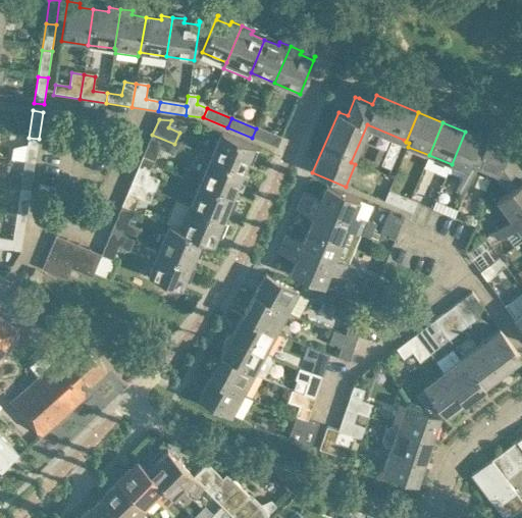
[(281,139),(256,128),(252,138),(276,149),(281,139)]
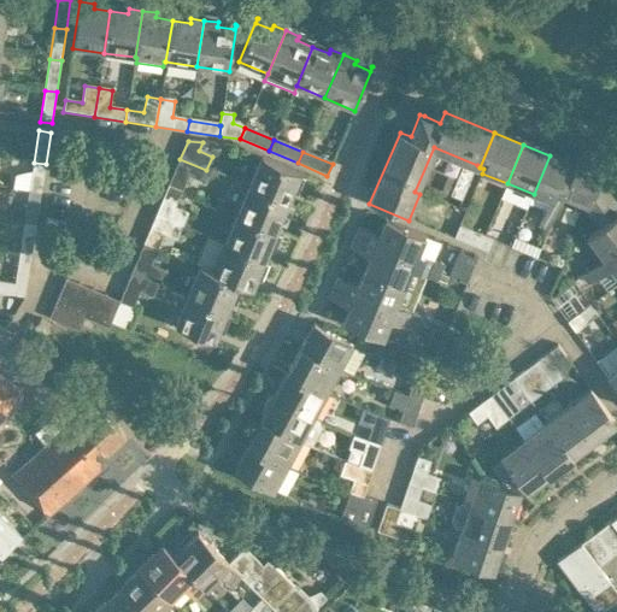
[(539,227),(550,231),(563,196),(563,195),(575,166),(574,166),(550,156),(534,194),(529,206),(545,212),(539,227)]
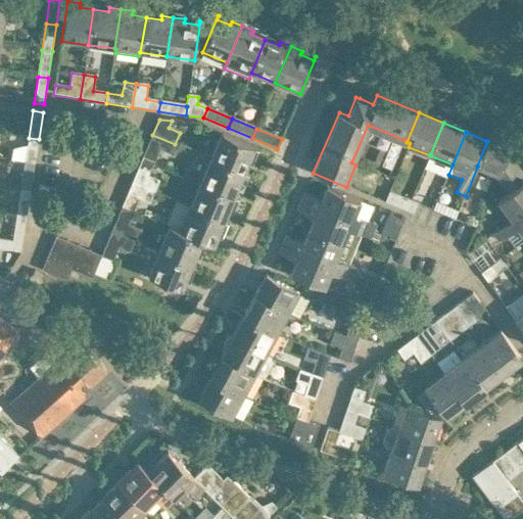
[(477,167),(498,175),(496,180),(502,186),(519,171),(508,154),(513,143),(489,133),(486,141),(487,141),(477,166),(477,167)]
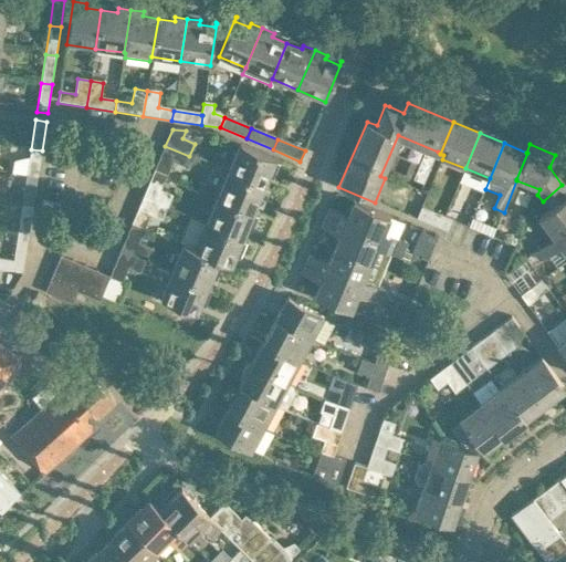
[(264,188),(264,187),(268,178),(273,180),(281,163),(240,145),(229,173),(264,188)]
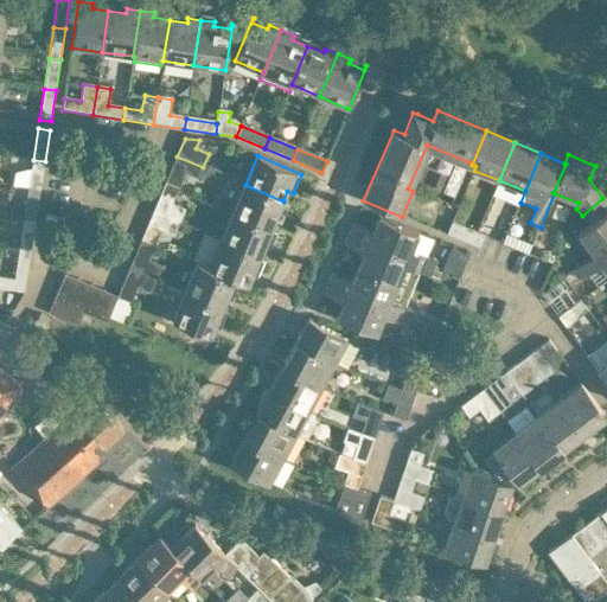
[(203,167),(177,157),(165,185),(179,191),(186,174),(198,179),(203,167)]
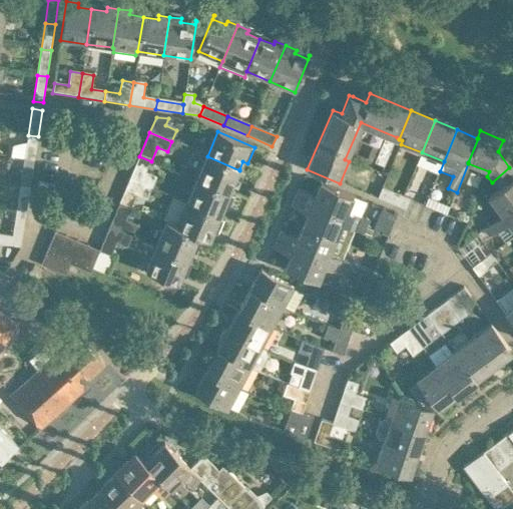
[(38,136),(28,135),(24,160),(34,162),(38,136)]
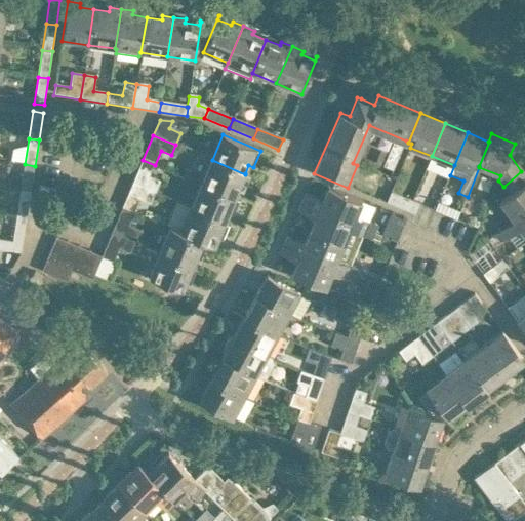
[(380,152),(375,165),(393,172),(404,147),(395,143),(390,156),(380,152)]
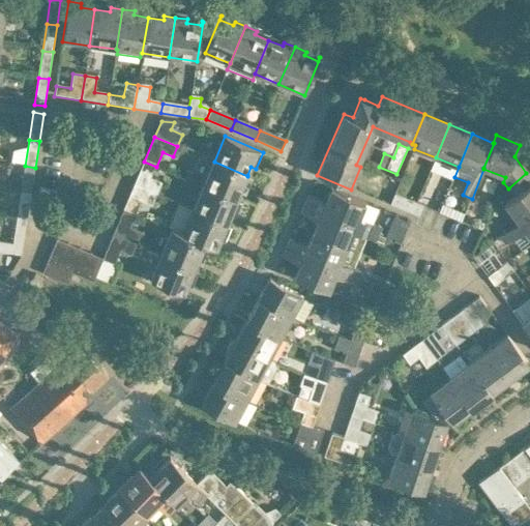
[(156,167),(144,162),(134,186),(156,197),(163,183),(151,179),(156,167)]
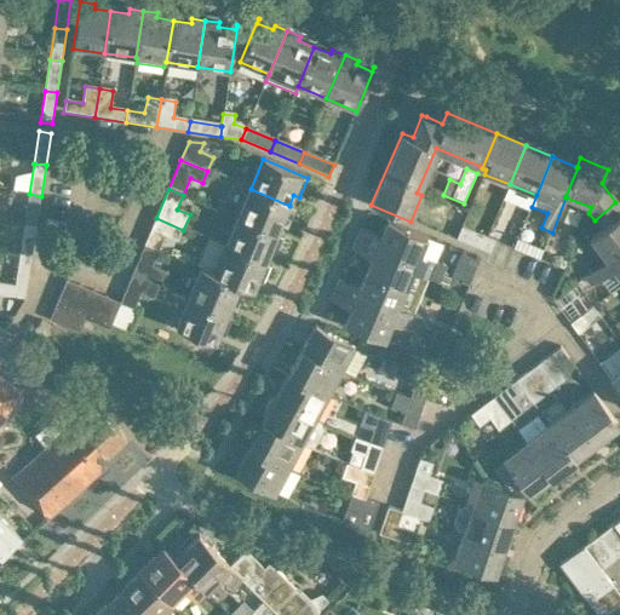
[(290,206),(251,189),(239,218),(277,234),(281,224),(286,226),(296,207),(290,205),(290,206)]
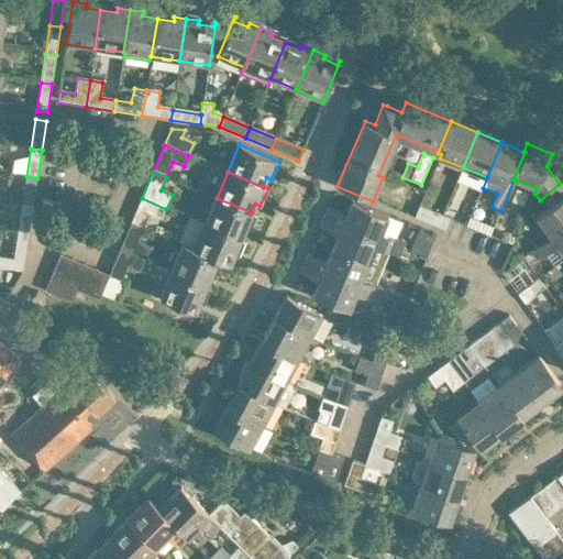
[(33,206),(37,178),(26,176),(22,205),(33,206)]
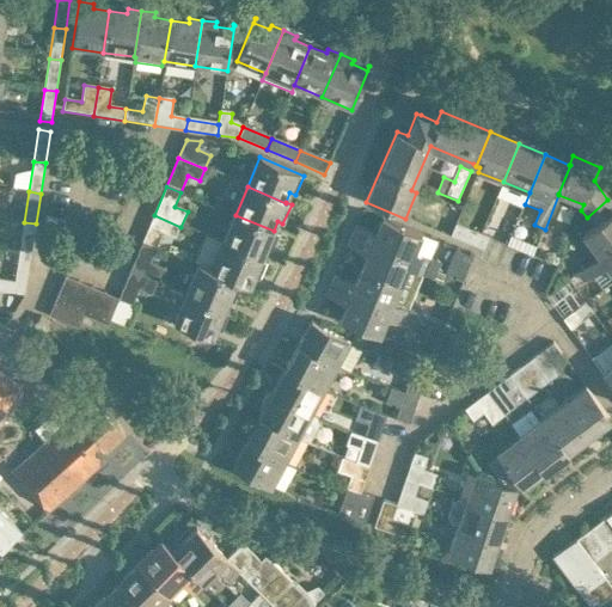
[(611,204),(607,200),(587,218),(594,227),(583,235),(600,258),(611,249),(611,204)]
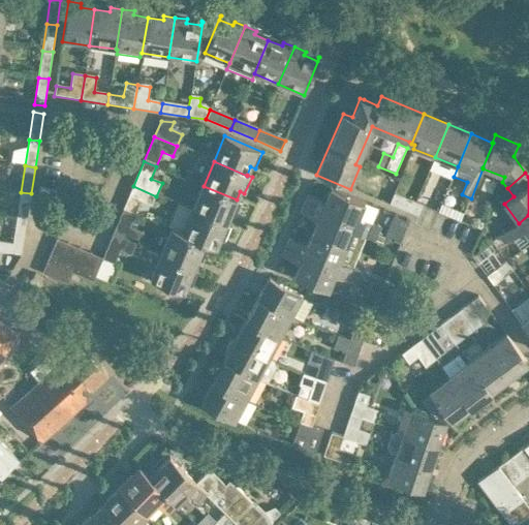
[(389,178),(384,190),(394,194),(398,182),(389,178)]
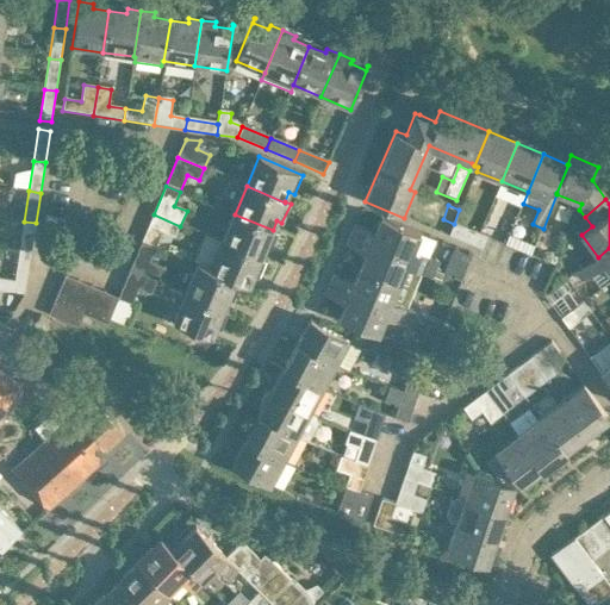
[(154,214),(142,243),(156,249),(163,232),(175,238),(180,226),(154,214)]
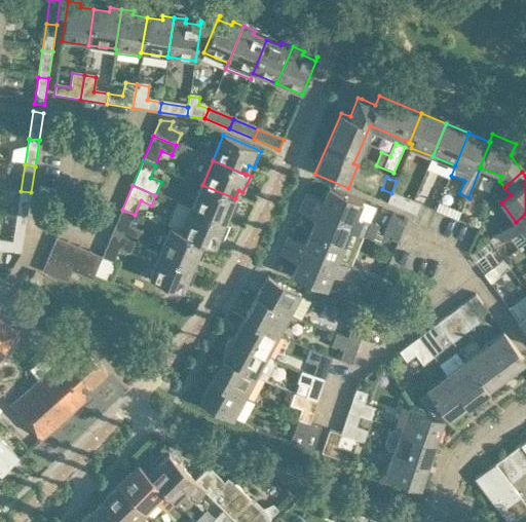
[(192,210),(225,224),(225,223),(228,215),(232,217),(240,200),(235,198),(202,185),(192,210)]
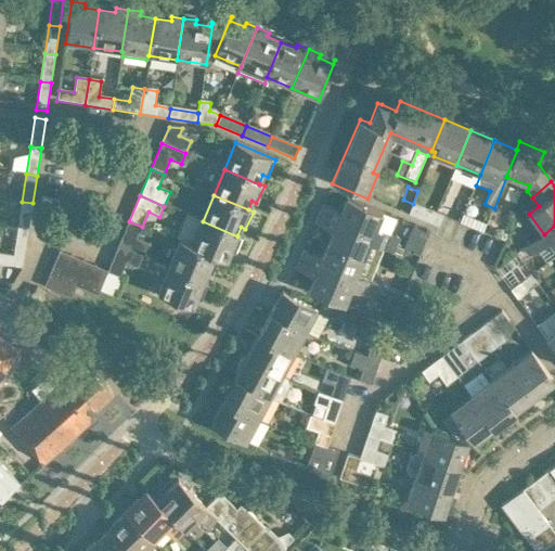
[(394,255),(399,241),(375,231),(382,215),(347,200),(340,214),(331,209),(327,219),(378,241),(375,247),(394,255)]
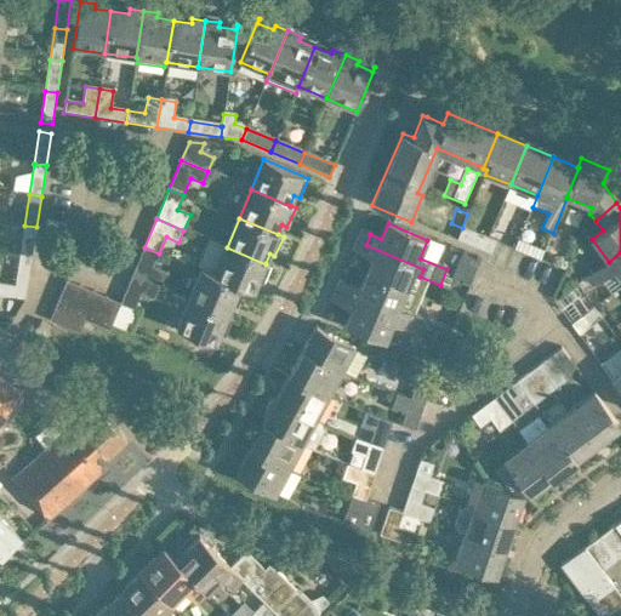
[(20,256),(32,258),(36,227),(24,226),(20,256)]
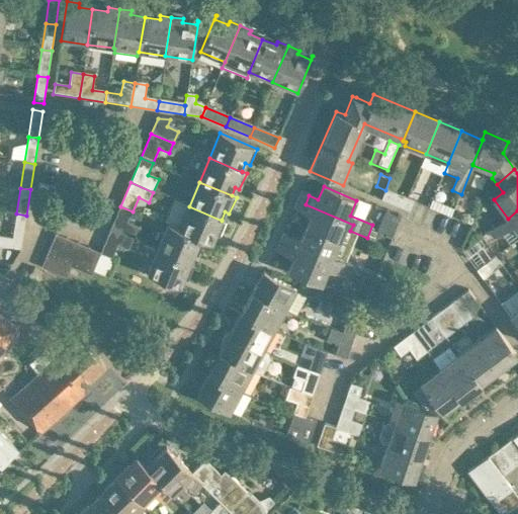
[(385,190),(381,201),(410,213),(415,202),(385,190)]
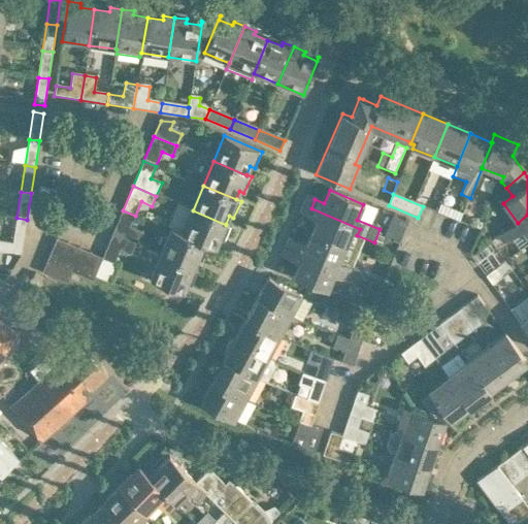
[(345,248),(352,233),(357,235),(360,229),(311,208),(307,217),(317,221),(311,234),(345,248)]
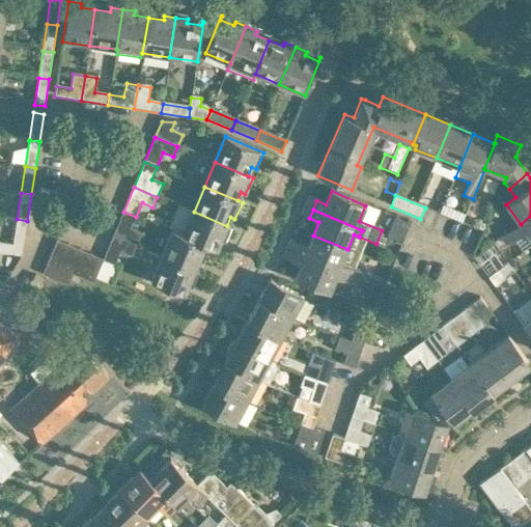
[(123,212),(113,237),(136,246),(141,233),(131,229),(136,217),(123,212)]
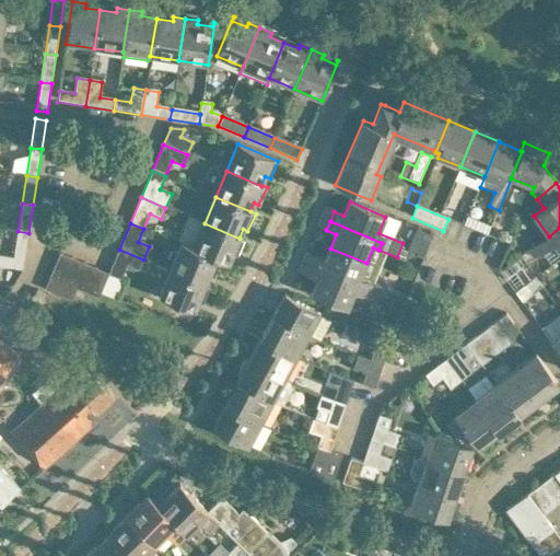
[(205,223),(194,250),(193,250),(221,262),(229,265),(232,255),(236,257),(245,240),(240,238),(240,239),(205,223)]
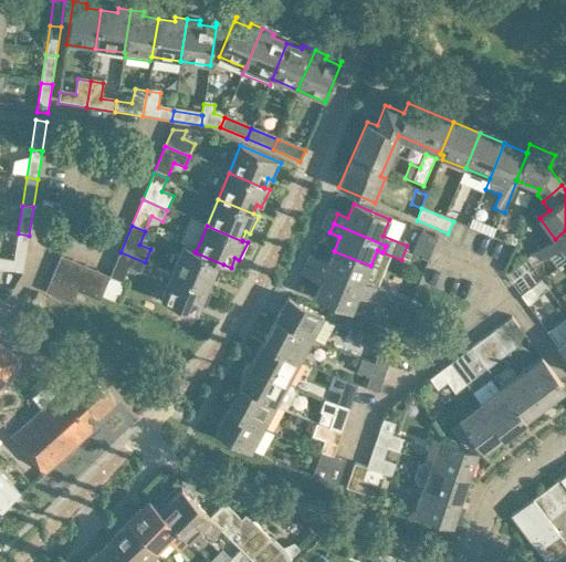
[(561,247),(565,253),(565,230),(555,239),(534,255),(540,262),(561,247)]
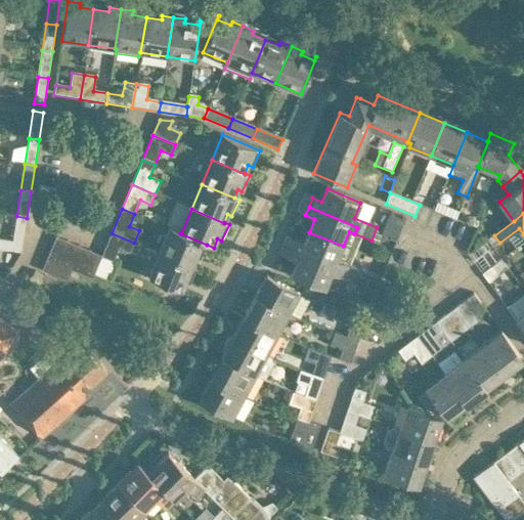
[(390,214),(381,236),(395,243),(404,220),(390,214)]
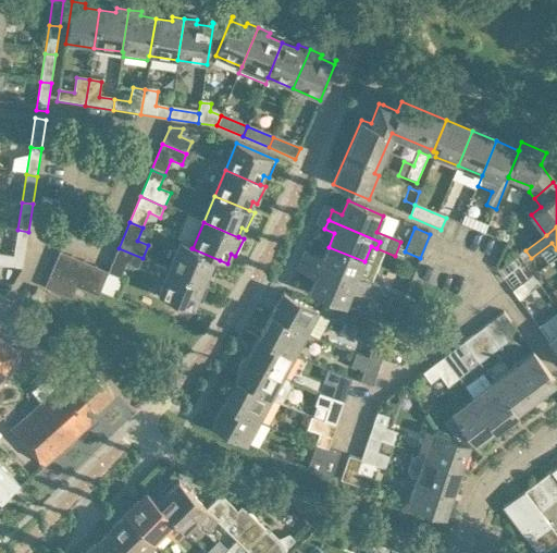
[(28,232),(17,230),(13,258),(24,259),(28,232)]
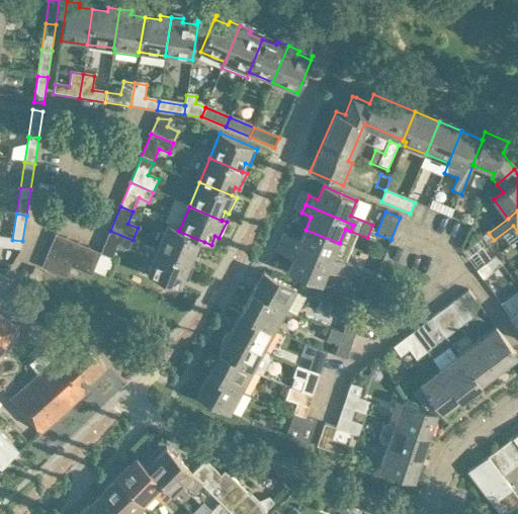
[(168,226),(157,251),(190,264),(190,263),(193,255),(197,257),(204,242),(178,231),(179,231),(168,226)]
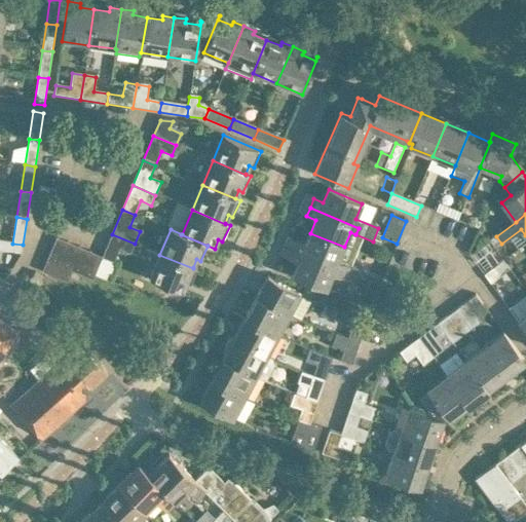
[(360,271),(338,262),(344,247),(310,233),(305,246),(296,241),(292,251),(341,271),(338,277),(354,285),(360,271)]
